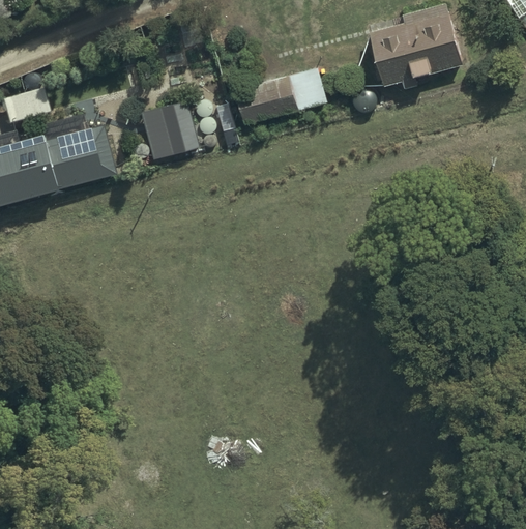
[(525,0),(504,0),(518,18),(525,11),(525,0)]
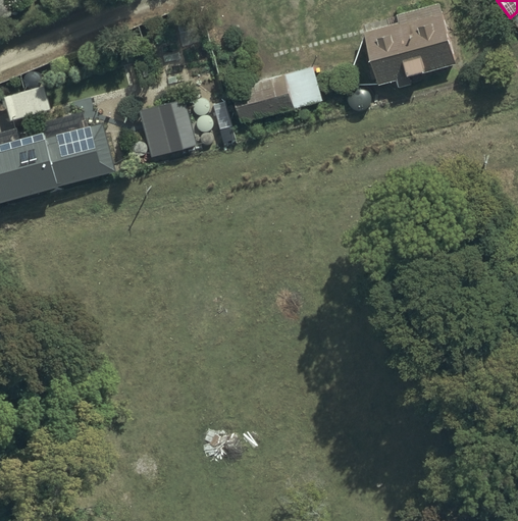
[(455,63),(436,3),(397,14),(399,21),(362,33),(377,85),(394,81),(396,89),(411,84),(408,76),(455,63)]
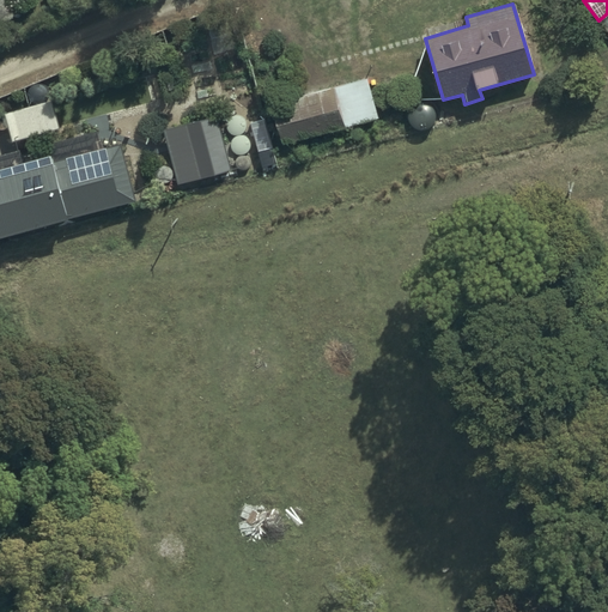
[(365,78),(287,100),(297,141),(377,120),(365,78)]
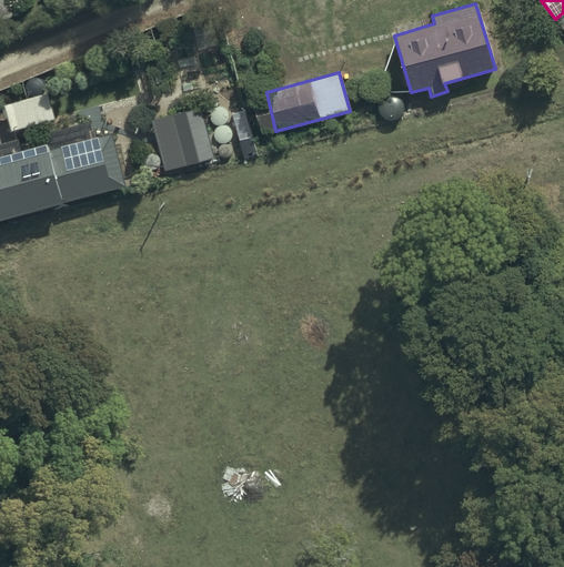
[(54,119),(47,92),(3,105),(11,132),(54,119)]
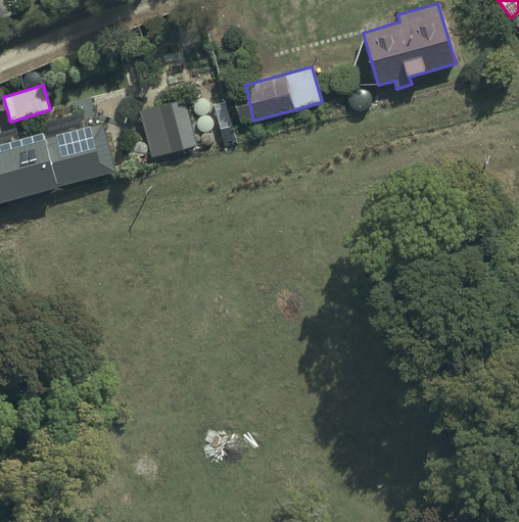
[(197,144),(183,98),(137,111),(149,157),(197,144)]
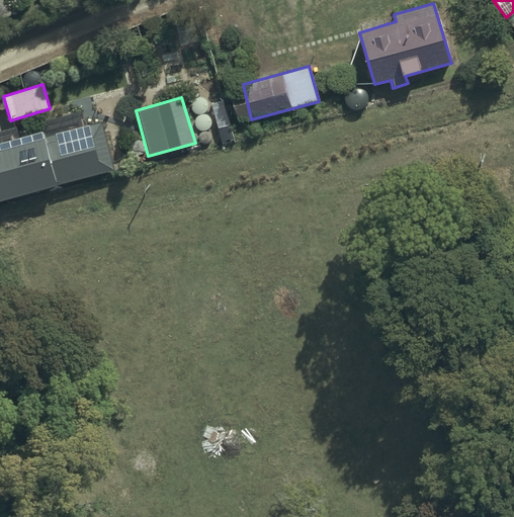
[(0,201),(113,169),(99,121),(82,125),(78,109),(38,121),(40,130),(16,137),(13,124),(0,128),(0,201)]
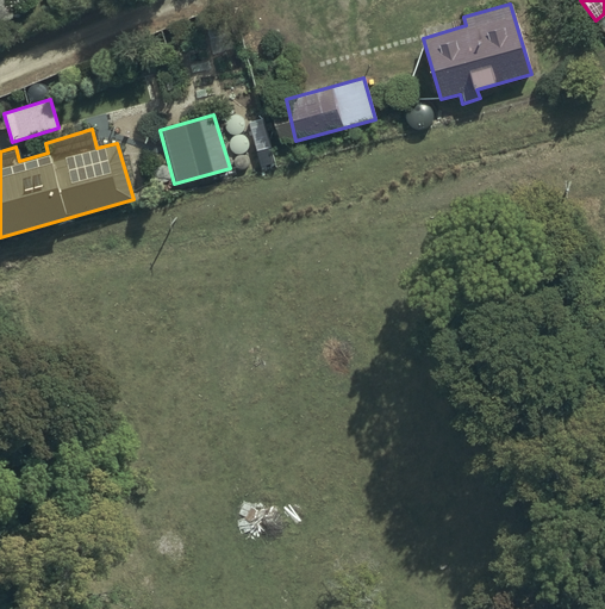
All buildings are outlined.
